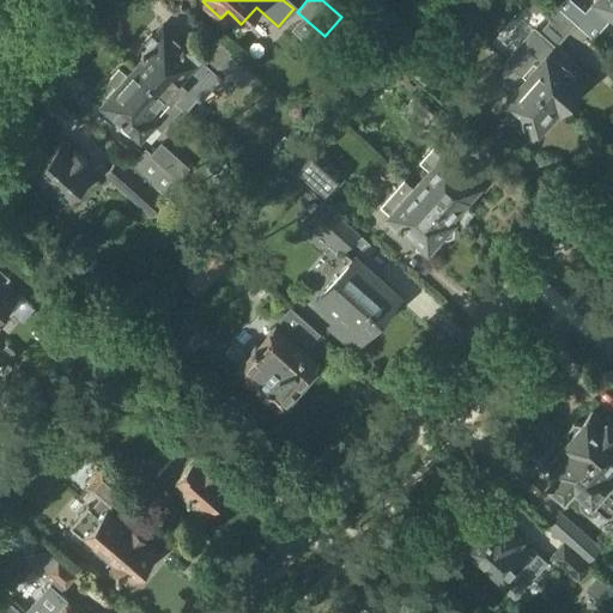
[(562,37),(576,22),(551,0),(545,0),(538,8),(550,19),(546,24),(562,37)]
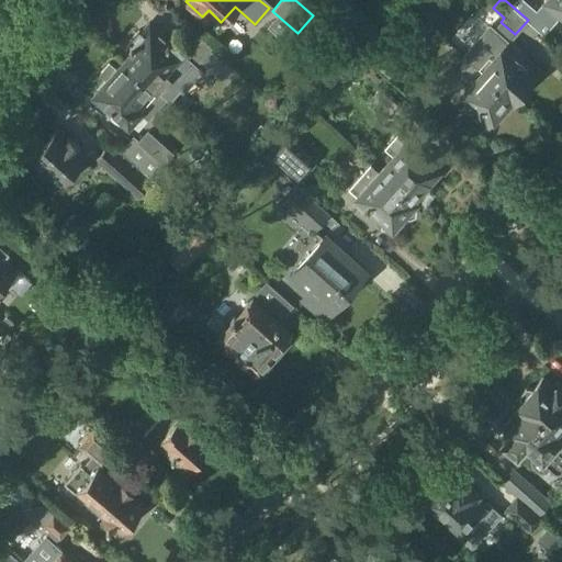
[(561,0),(546,0),(537,11),(552,25),(561,15),(561,17),(561,0)]
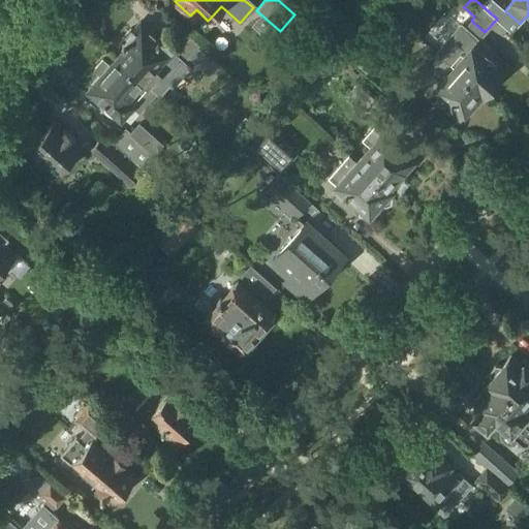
[(125,47),(116,57),(149,86),(156,93),(158,95),(169,83),(174,87),(190,67),(170,50),(170,49),(141,23),(133,30),(130,28),(121,39),(123,41),(122,43),(125,47)]
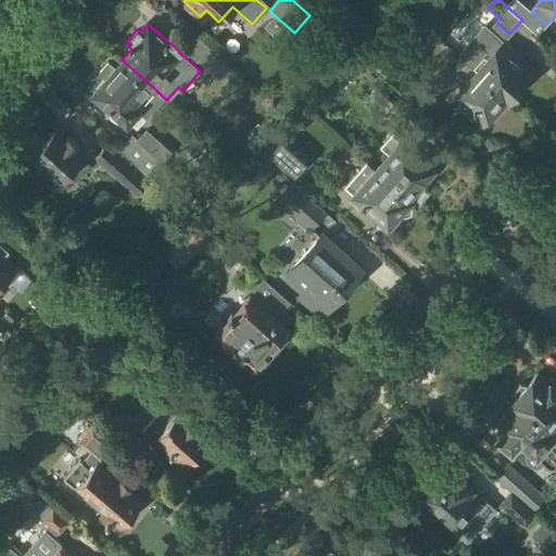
[(199,39),(186,54),(197,63),(198,61),(212,74),(213,73),(224,83),(234,71),(223,61),(220,62),(207,50),(210,48),(199,39)]
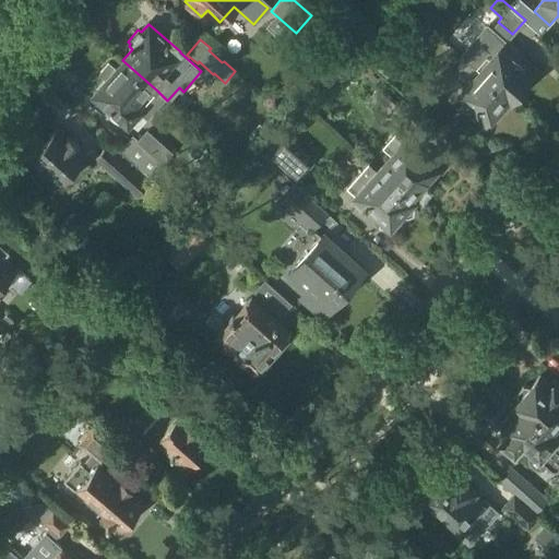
[(504,42),(479,70),(512,99),(536,72),(515,54),(516,51),(504,42)]
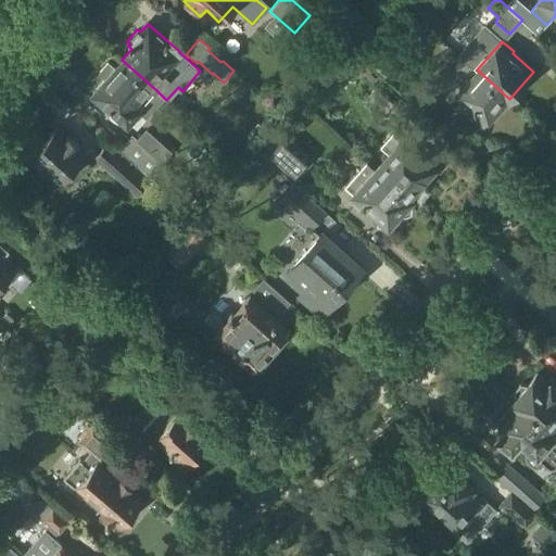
[(507,101),(509,99),(477,70),(458,54),(457,55),(459,57),(434,86),(449,99),(453,99),(458,92),(472,105),(466,113),(483,127),(506,101),(507,101)]
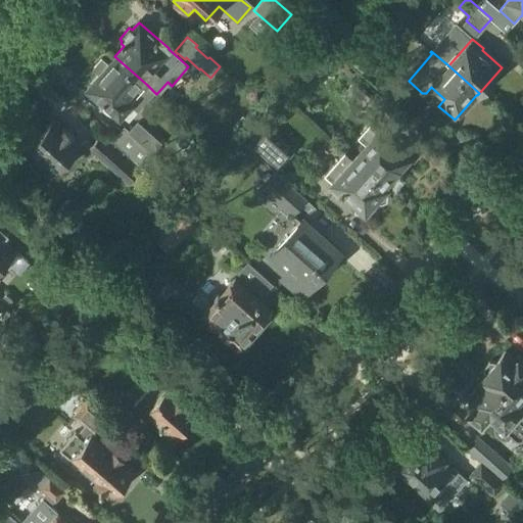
[(147,85),(114,56),(107,64),(101,58),(93,68),(99,74),(87,87),(107,104),(104,107),(114,116),(117,113),(120,115),(130,105),(138,111),(154,92),(147,85)]
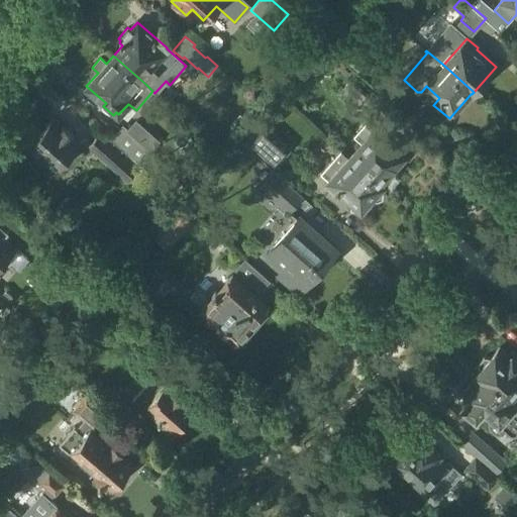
[(341,90),(357,105),(366,96),(348,81),(341,90)]
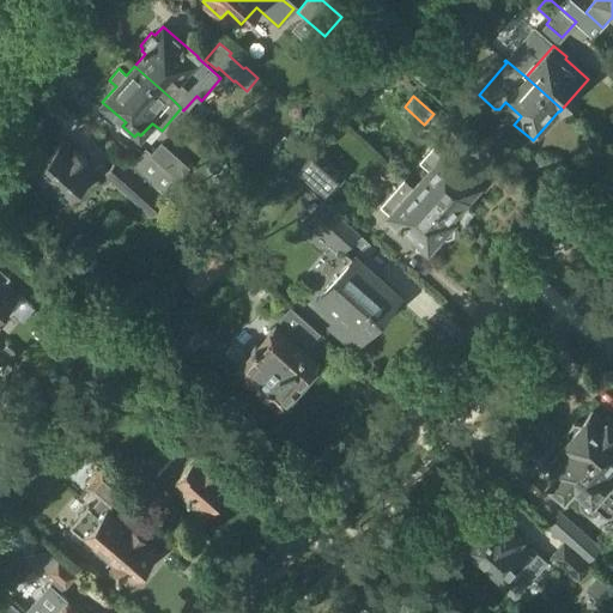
[(76,206),(98,181),(102,184),(108,183),(111,181),(150,216),(161,204),(173,213),(178,206),(168,196),(132,164),(120,156),(107,170),(102,167),(98,167),(95,171),(84,162),(87,159),(73,146),(70,150),(60,141),(34,173),(66,201),(68,199),(76,206)]
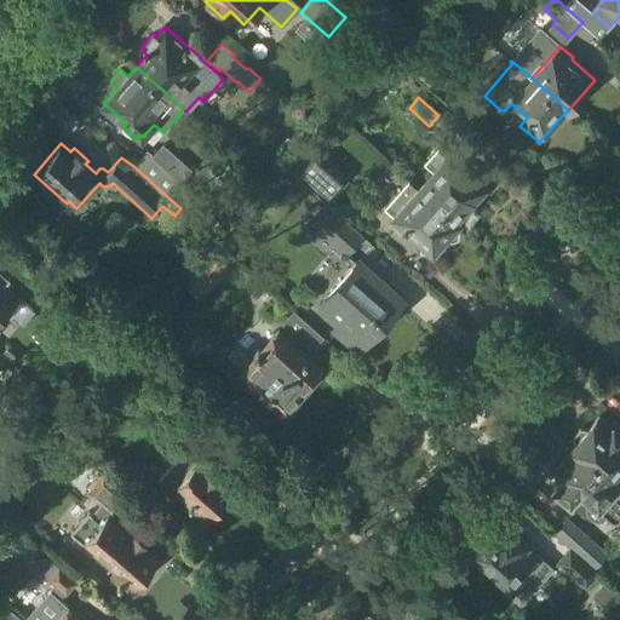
[(435,171),(419,188),(458,223),(466,212),(465,208),(483,187),(438,147),(425,162),(435,171)]
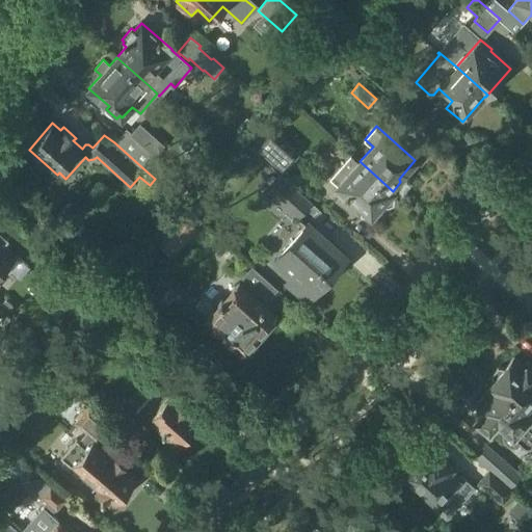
[(283,174),(299,155),(269,128),(253,147),(283,174)]
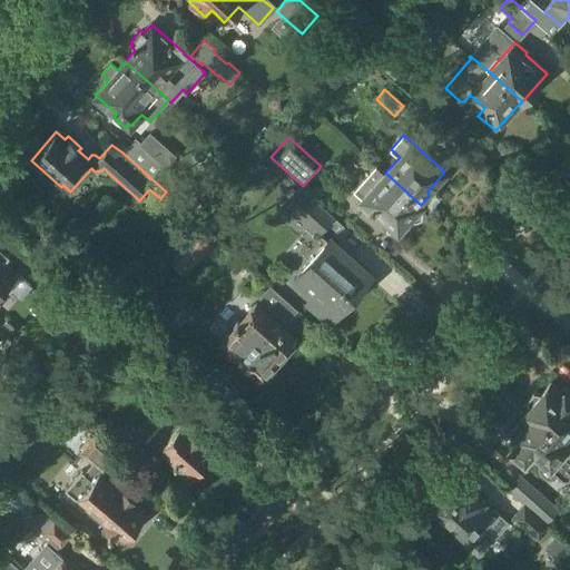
[(123,153),(156,183),(169,168),(135,138),(123,153)]
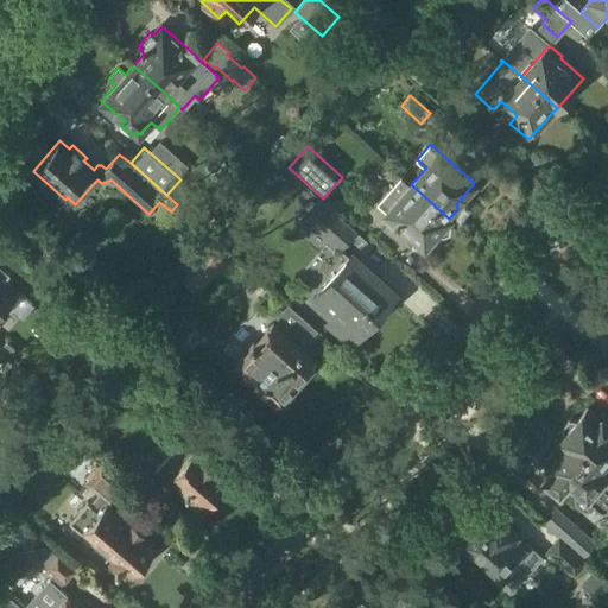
[(447,220),(449,219),(411,184),(401,176),(377,203),(387,211),(386,213),(388,214),(384,220),(392,228),(397,222),(412,235),(413,247),(424,246),(436,233),(442,236),(450,234),(451,226),(447,220)]
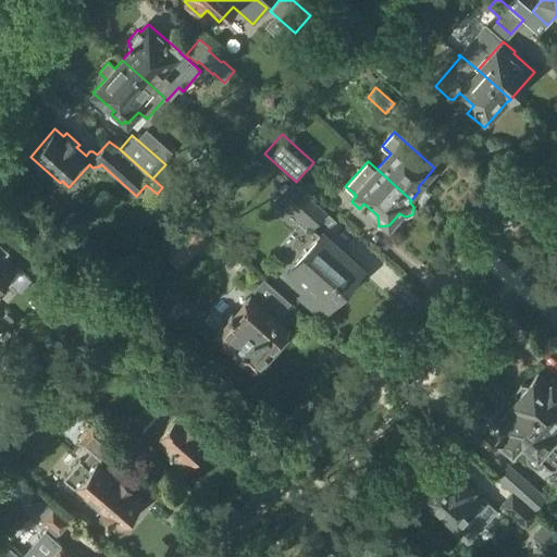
[(277,202),(310,231),(326,212),(294,184),(277,202)]
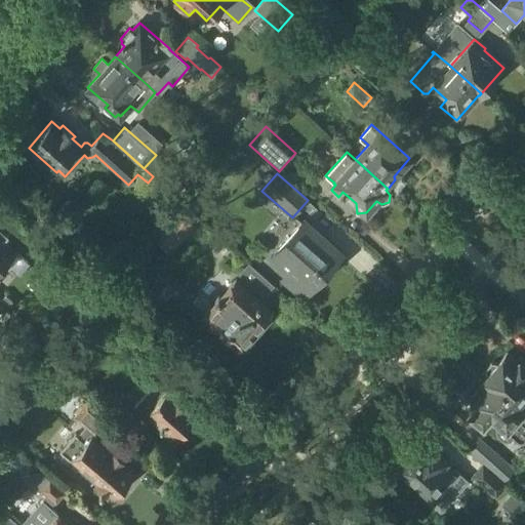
[(170,252),(195,226),(178,211),(154,238),(170,252)]
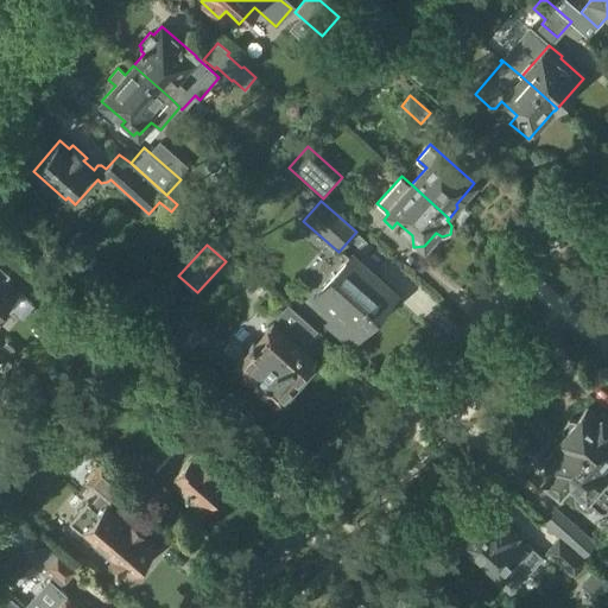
[(361,333),(393,297),(350,258),(317,293),(312,298),(333,317),(328,322),(350,342),(360,331),(361,333)]
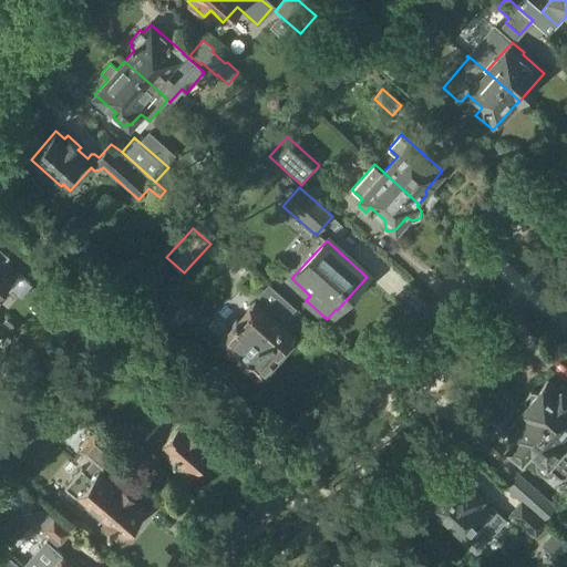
[(0,294),(19,274),(6,261),(9,257),(0,248),(0,294)]
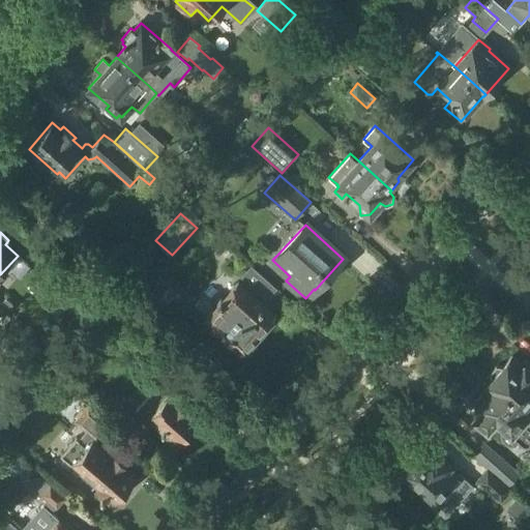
[(205,319),(209,323),(242,352),(266,324),(265,323),(264,324),(256,316),(261,310),(263,308),(259,305),(257,307),(247,299),(249,297),(235,285),(222,299),(219,297),(215,302),(218,304),(205,319)]
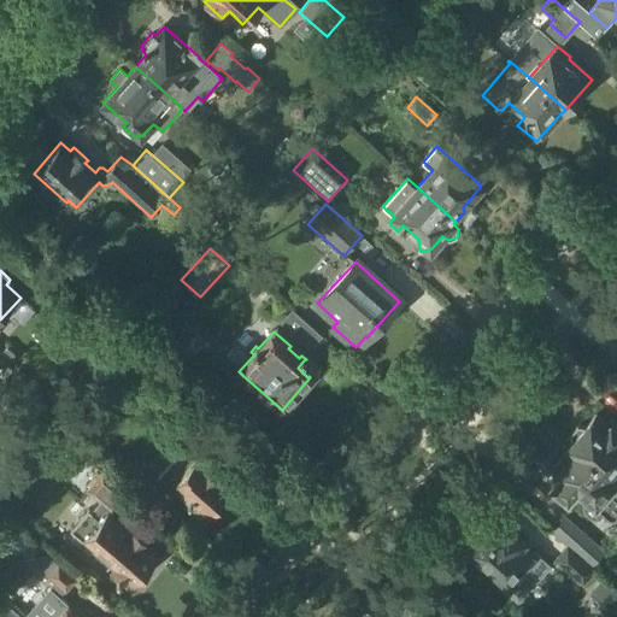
[(1,353),(0,352),(0,372),(5,377),(12,370),(6,364),(15,354),(7,347),(1,353)]
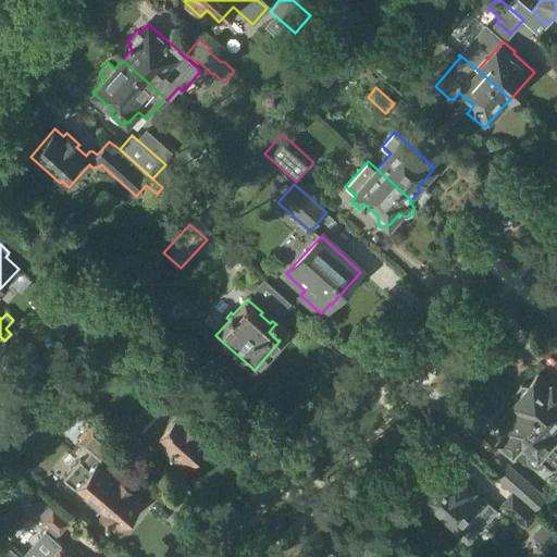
[(534,379),(516,399),(552,431),(556,423),(556,394),(546,385),(544,387),(534,379)]
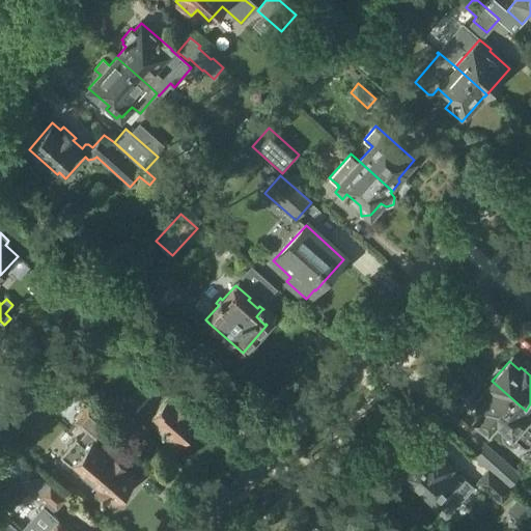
[(177,443),(202,416),(162,381),(135,412),(145,421),(148,417),(177,443)]
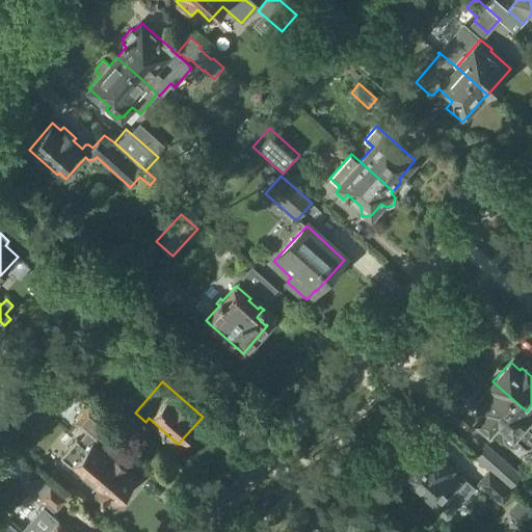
[(531,445),(531,416),(527,411),(493,381),(484,391),(486,393),(476,405),(484,413),(478,419),(478,424),(485,430),(490,430),(497,423),(507,432),(506,434),(506,441),(512,446),(519,446),(521,444),(524,447),(530,447),(531,445)]
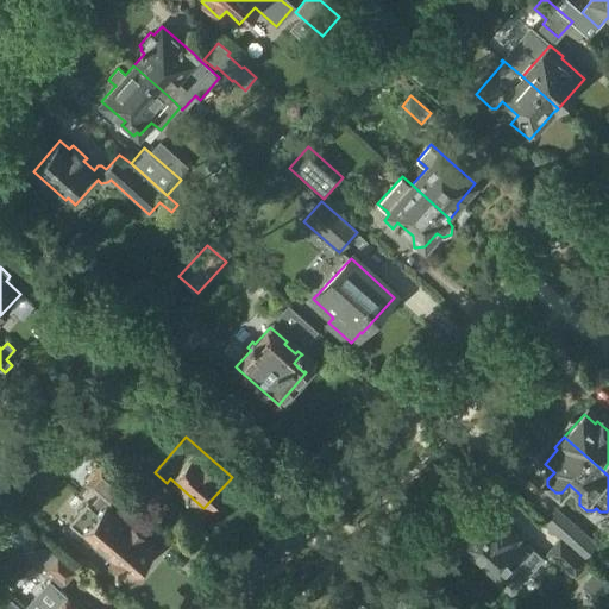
[(67,520),(90,540),(111,558),(107,563),(123,576),(126,571),(131,576),(156,548),(144,538),(146,535),(130,520),(127,522),(115,513),(113,515),(102,506),(107,501),(108,501),(123,484),(99,463),(85,479),(96,490),(87,501),(85,500),(67,520)]
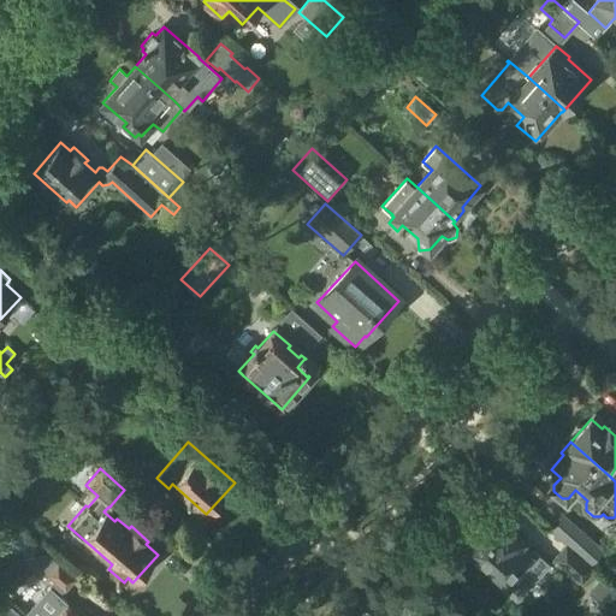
[(566,545),(587,563),(599,549),(562,516),(549,531),(566,545)]
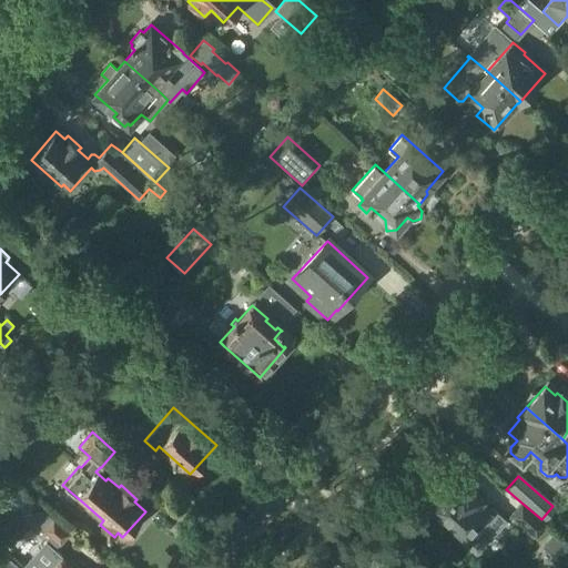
[(440,524),(444,519),(464,537),(462,540),(477,555),(507,520),(485,501),(486,499),(462,477),(450,489),(447,487),(429,506),(432,508),(428,513),(440,524)]
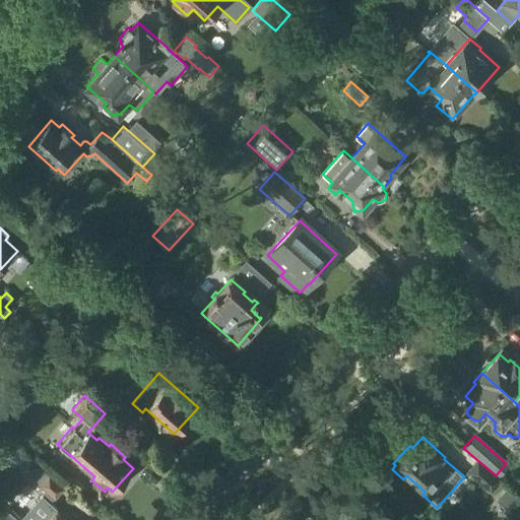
[(491,494),(502,481),(496,475),(477,460),(466,471),(491,494)]
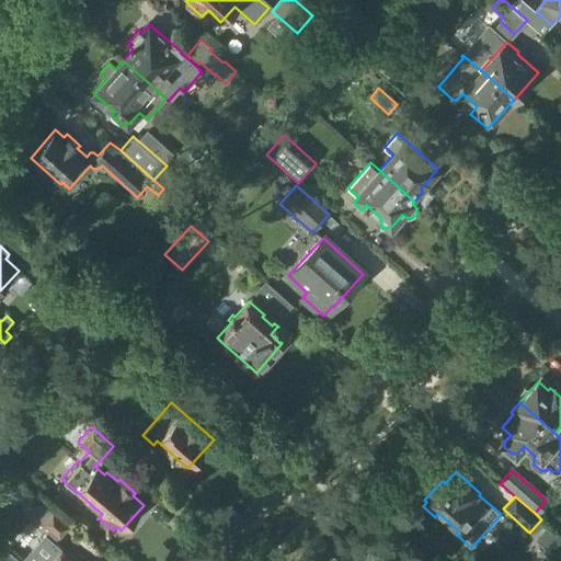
[(59,537),(67,527),(44,506),(35,516),(50,530),(59,537)]
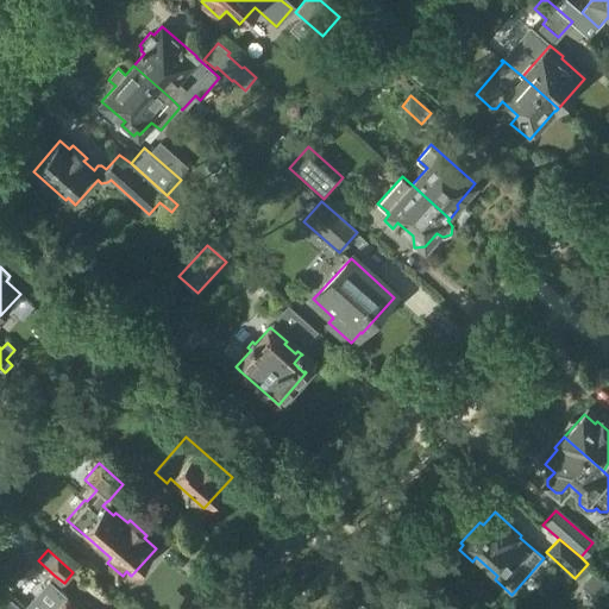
[(608,608),(608,585),(595,572),(582,585),(603,606),(598,608),(608,608)]
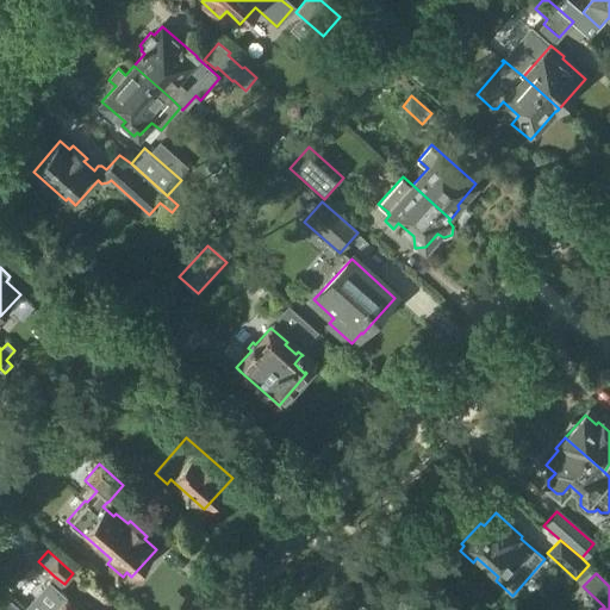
[(49,580),(23,609),(22,609),(82,609),(60,590),(64,584),(55,577),(50,582),(49,580)]
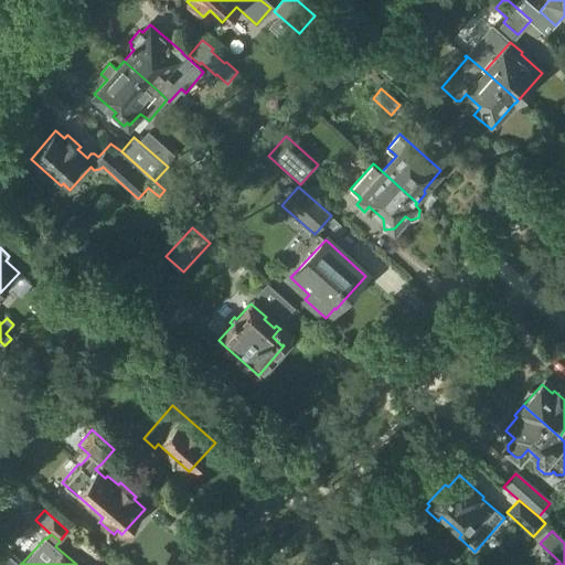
[(20,564),(21,564),(8,553),(0,562),(0,564),(20,564)]
